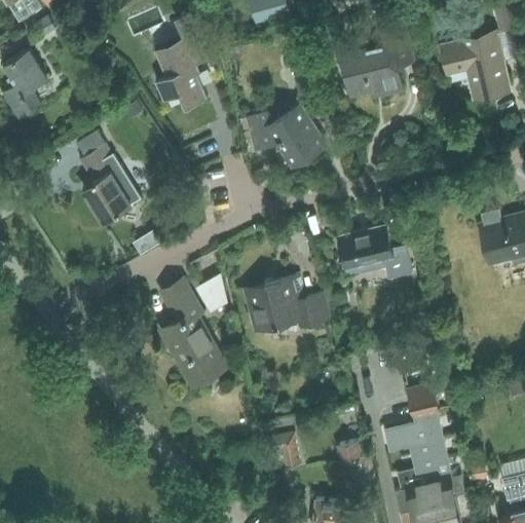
[(41,0),(44,4),(49,8),(55,0),(41,0)]
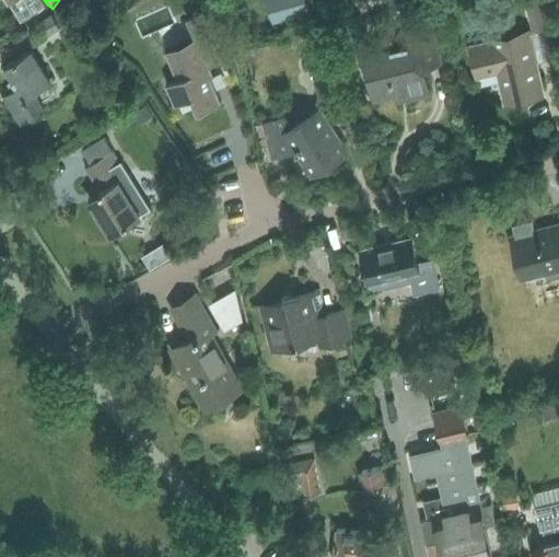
[(303,0),(265,0),(272,24),(307,13),(303,0)]
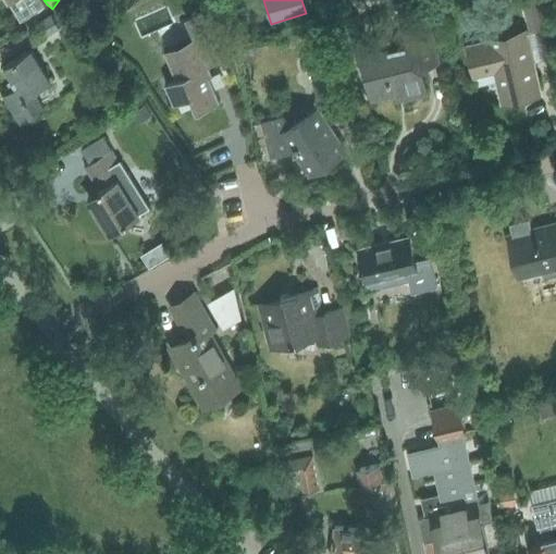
[(521,0),(522,1),(530,35),(546,31),(539,0),(521,0)]
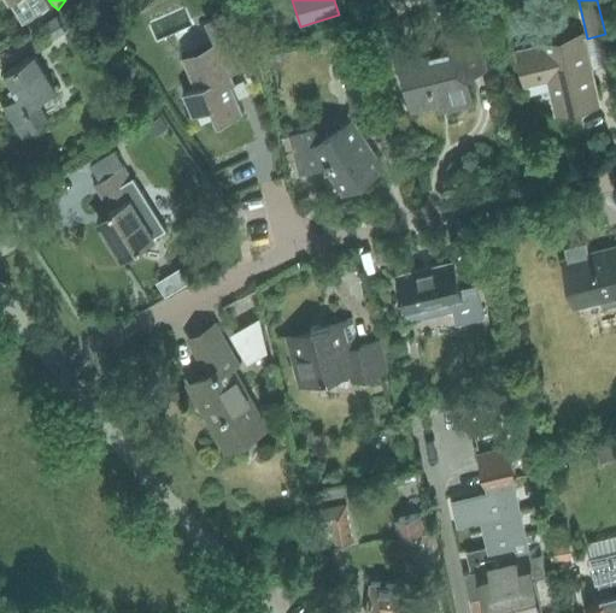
[(215,46),(182,60),(197,90),(183,96),(193,118),(210,111),(216,125),(242,115),(230,87),(234,86),(230,77),(224,63),(238,58),(226,30),(220,16),(205,23),(211,36),(210,36),(215,46)]
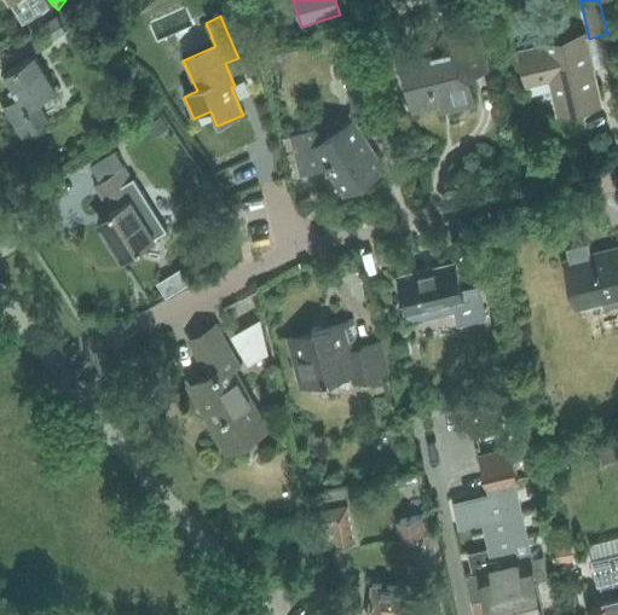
[(32,36),(40,50),(65,34),(57,21),(32,36)]
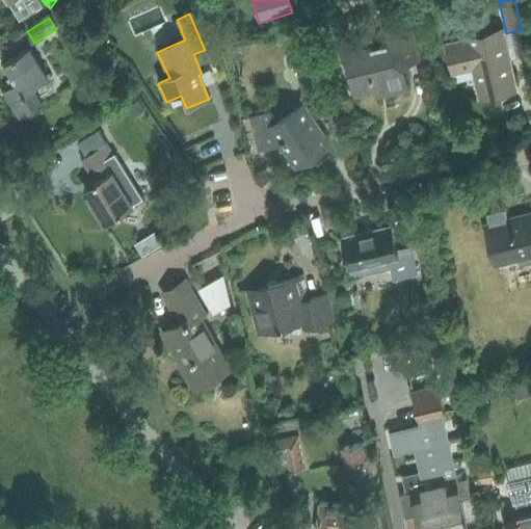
[(389,45),(346,55),(350,75),(353,74),(359,95),(386,88),(388,97),(407,91),(401,67),(419,62),(408,21),(385,27),(389,45)]
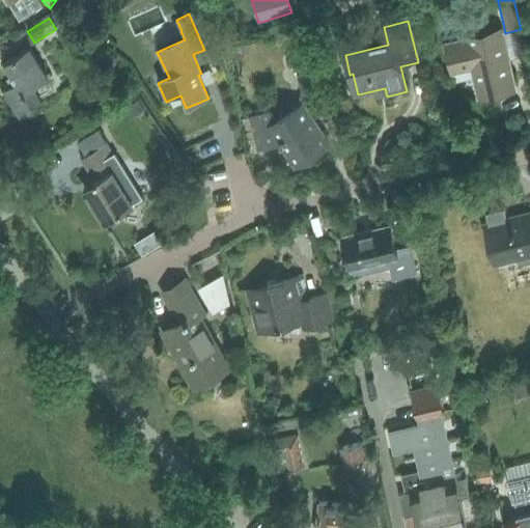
[(466,43),(446,47),(452,73),(469,68),(476,103),(514,94),(499,33),(465,40),(466,43)]
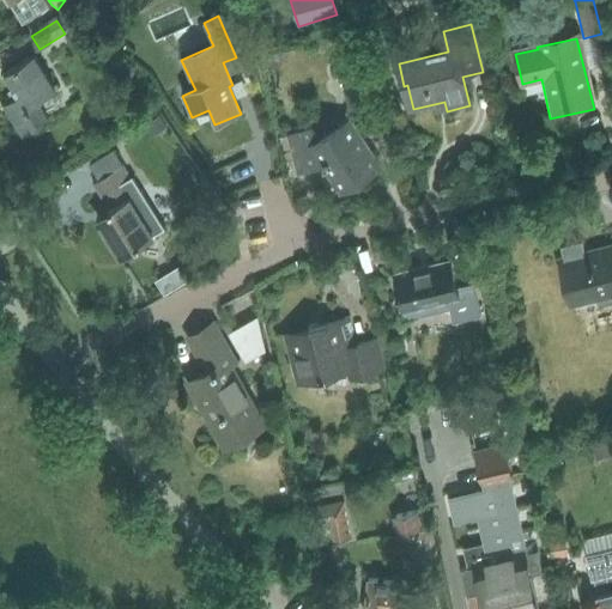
[(18,98),(2,109),(23,140),(48,123),(36,104),(56,91),(35,56),(4,75),(18,98)]
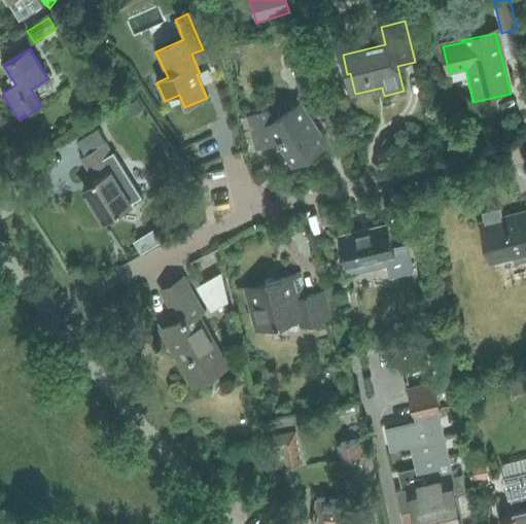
[(305,48),(289,51),(292,65),(301,100),(323,95),(315,60),(308,62),(305,48)]
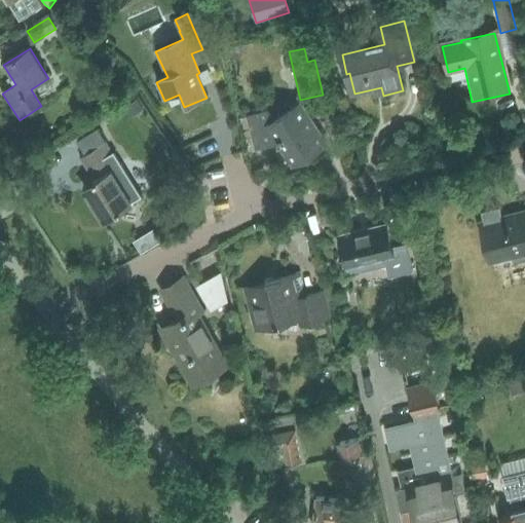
[(137,102),(122,111),(128,121),(143,111),(137,102)]
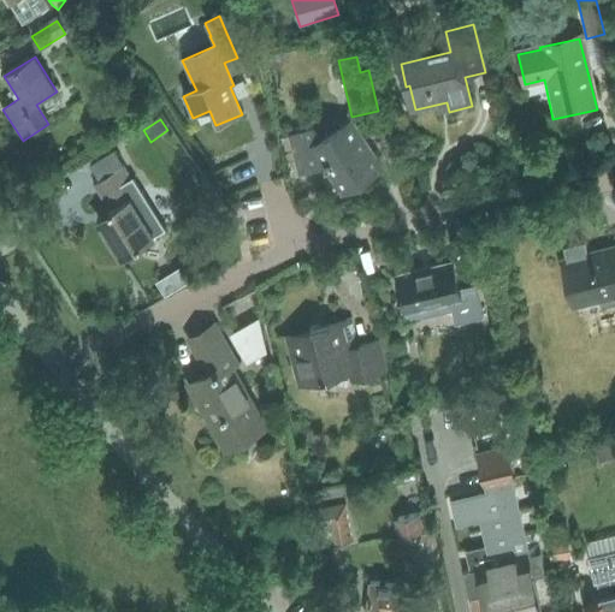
[(350,126),(323,144),(313,131),(288,137),(299,176),(324,168),(326,171),(327,170),(344,194),(380,170),(350,126)]
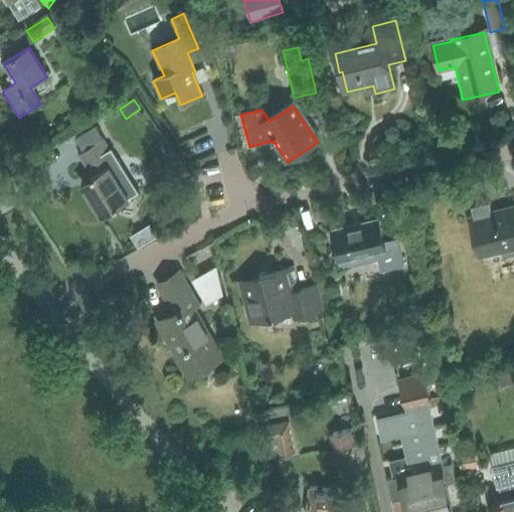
[(118,163),(104,141),(96,128),(73,141),(81,154),(77,156),(92,179),(81,185),(102,218),(129,201),(109,169),(118,163)]
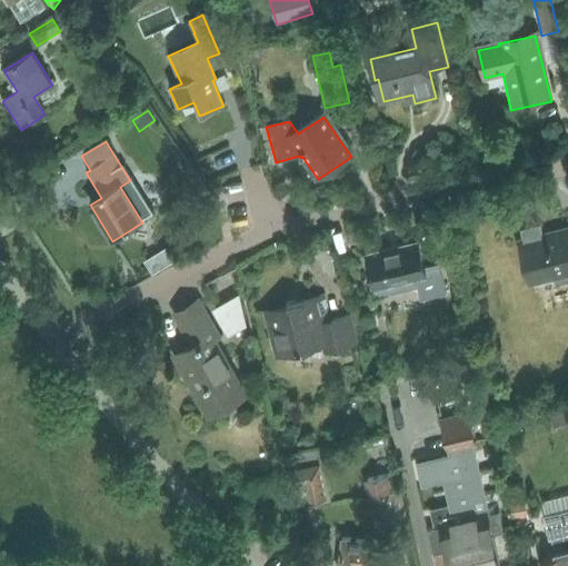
[(520,236),(532,289),(552,284),(554,288),(567,284),(567,231),(544,238),(542,230),(520,236)]
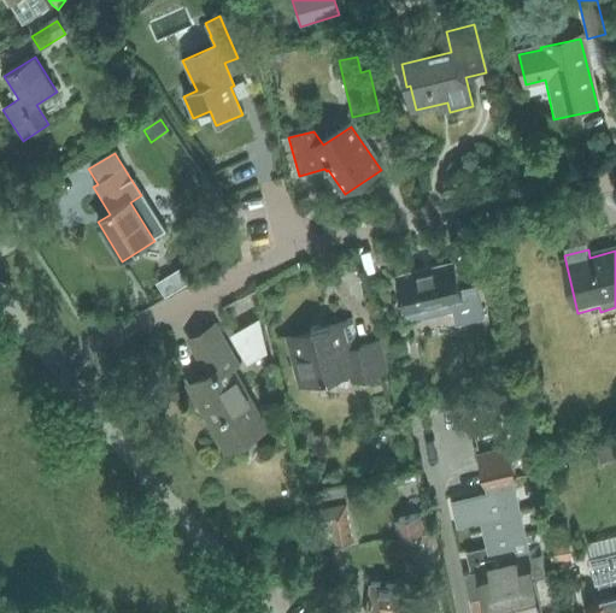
[(406,325),(451,314),(455,329),(484,322),(476,288),(459,292),(453,264),(396,277),(406,325)]
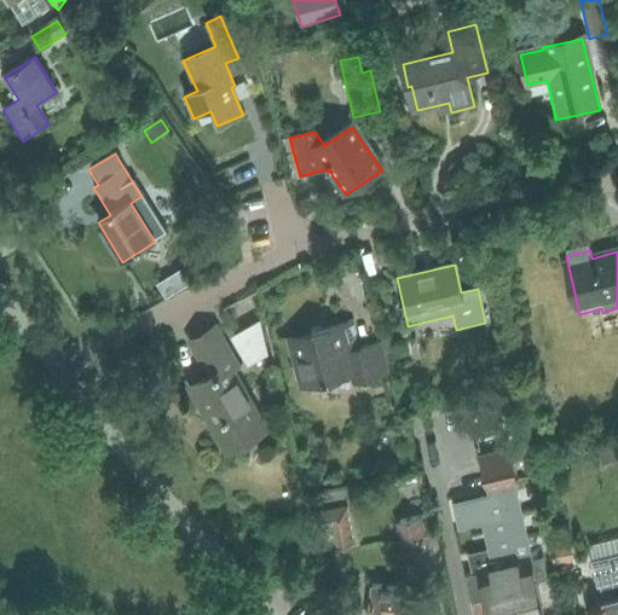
[(350,324),(289,340),(286,341),(298,389),(353,375),(356,384),(386,377),(377,346),(357,352),(350,324)]
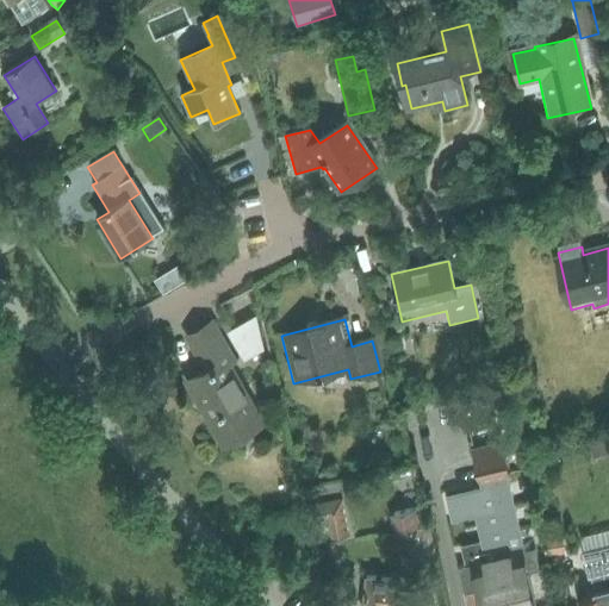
[(188,383),(224,445),(260,425),(227,368),(232,364),(211,326),(187,339),(206,373),(188,383)]
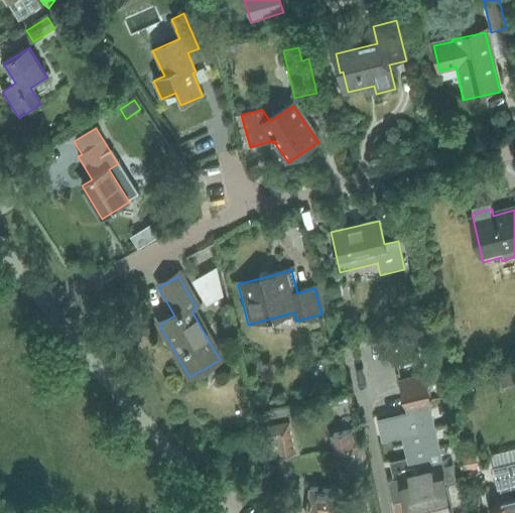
[(514,369),(494,375),(498,390),(514,385),(514,369)]
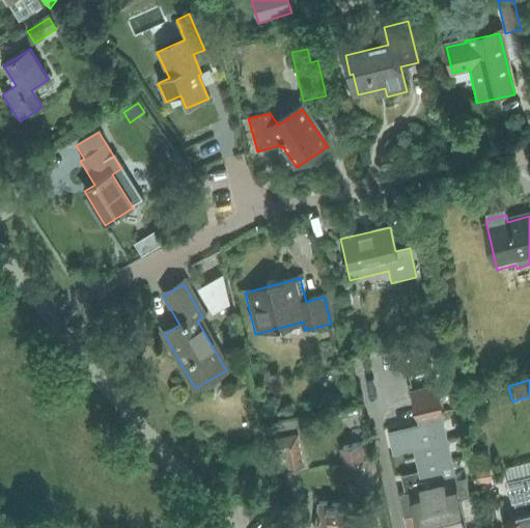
[(412,450),(421,491),(402,495),(409,527),(463,527),(457,502),(465,500),(461,482),(456,483),(441,418),(445,417),(438,387),(411,393),(418,426),(388,434),(393,455),(412,450)]
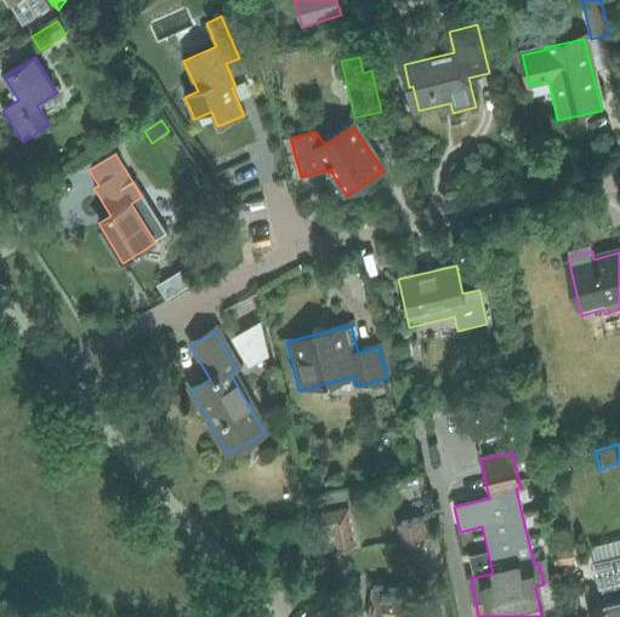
[(419,475),(373,485),(375,496),(387,493),(387,495),(422,487),(419,475)]
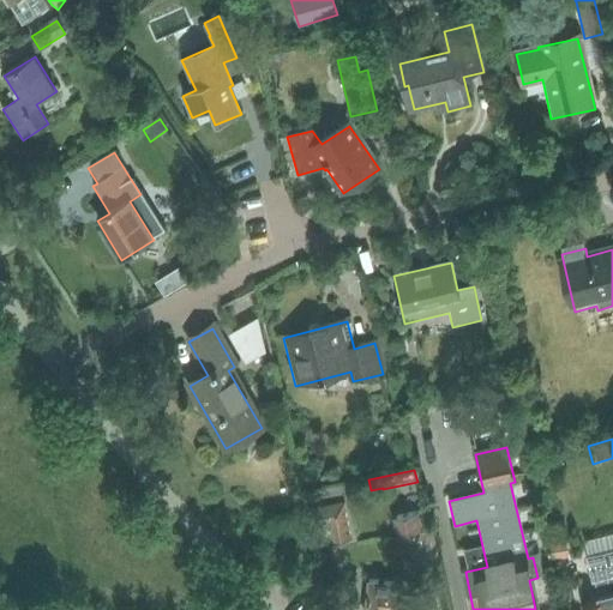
[(330,525),(334,544),(350,541),(343,508),(319,513),(322,526),(330,525)]
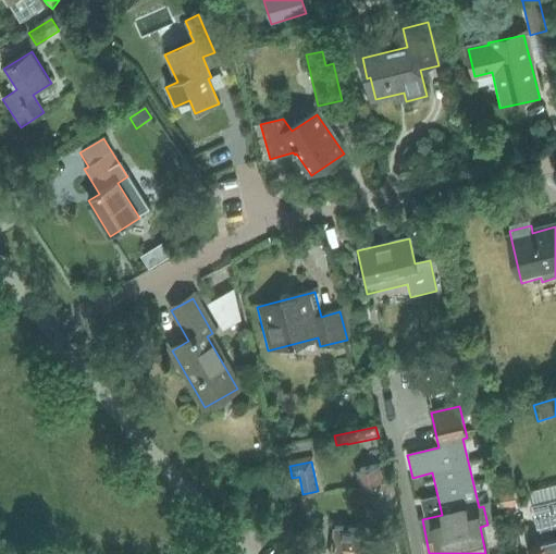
[(381,467),(359,471),(370,516),(397,509),(391,482),(385,483),(381,467)]
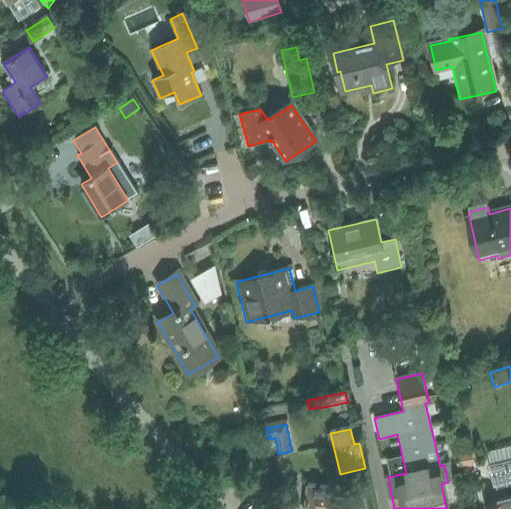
[(462,454),(465,464),(472,462),(469,452),(462,454)]
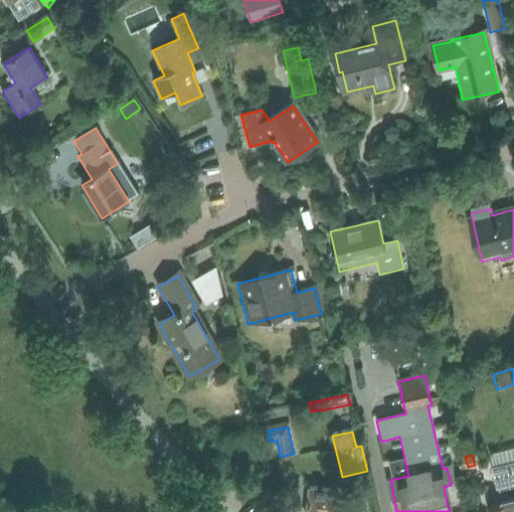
[(247,463),(249,471),(257,469),(254,461),(247,463)]
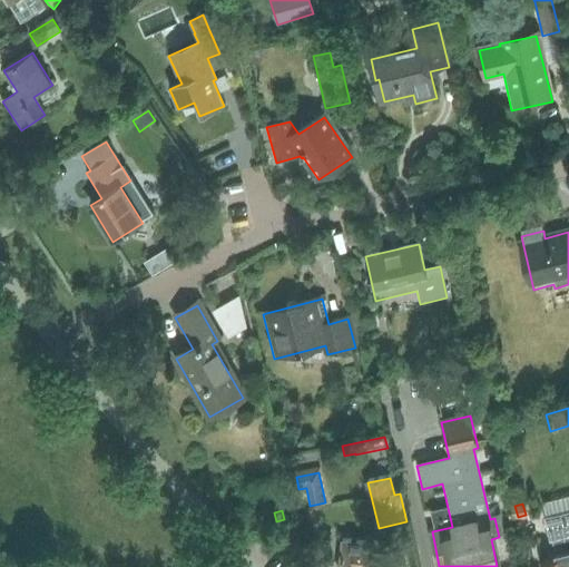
[(568,512),(557,516),(559,522),(568,564),(568,512)]
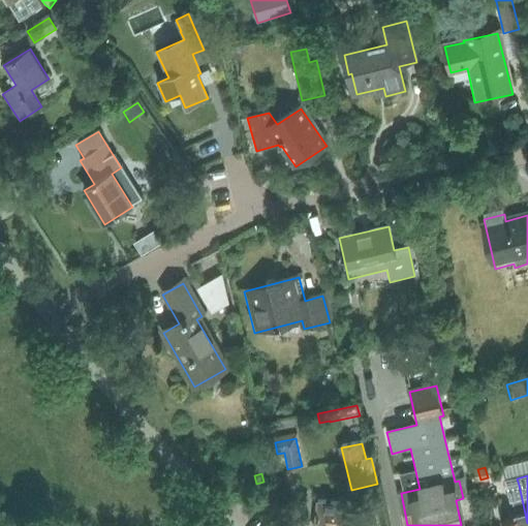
[(515,519),(501,522),(502,525),(527,525),(527,523),(519,485),(517,478),(506,482),(504,482),(508,503),(511,503),(514,515),(515,519)]
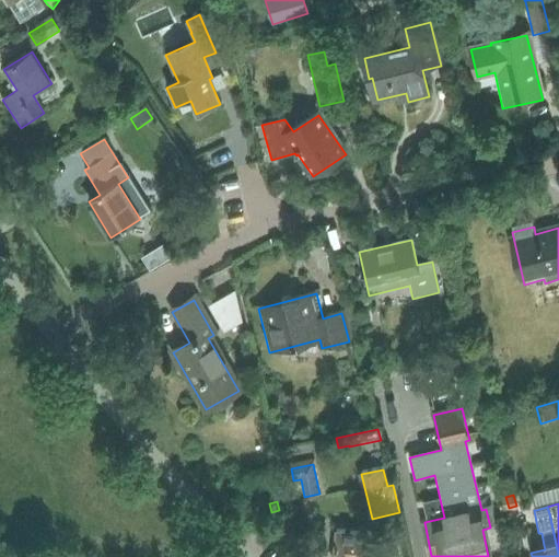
[(374,556),(377,536),(336,533),(333,556),(374,556)]
